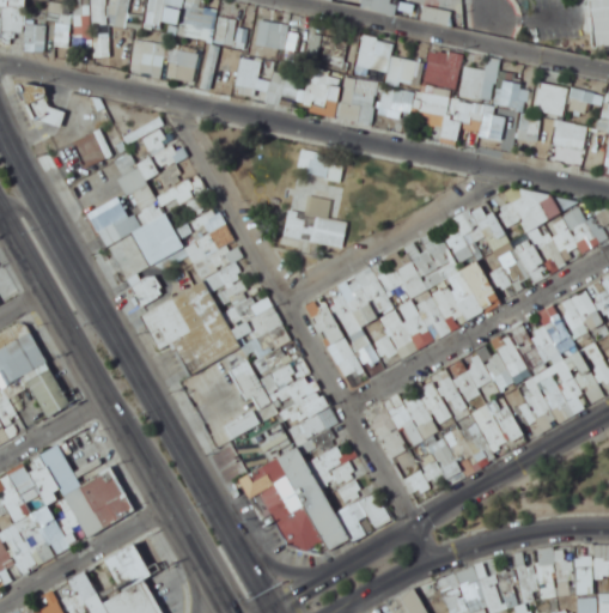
[(163,0),(142,0),(142,29),(163,29),(163,0)]
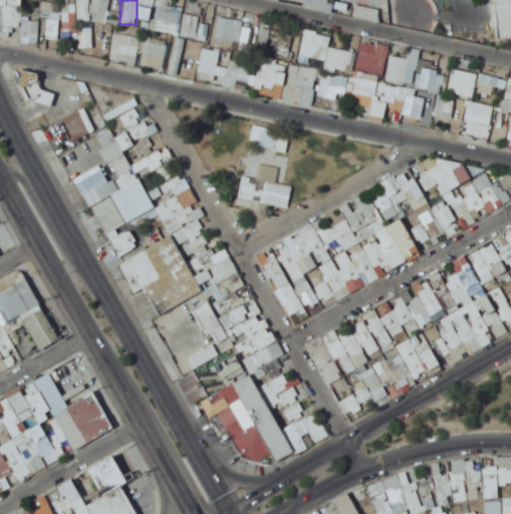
[(166,0),(154,0),(154,16),(161,16),(161,9),(167,9),(166,0)]
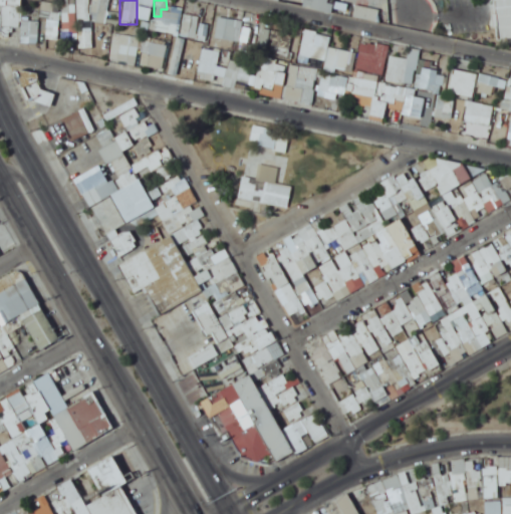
[(510,0),(493,0),(495,36),(510,35),(510,0)]
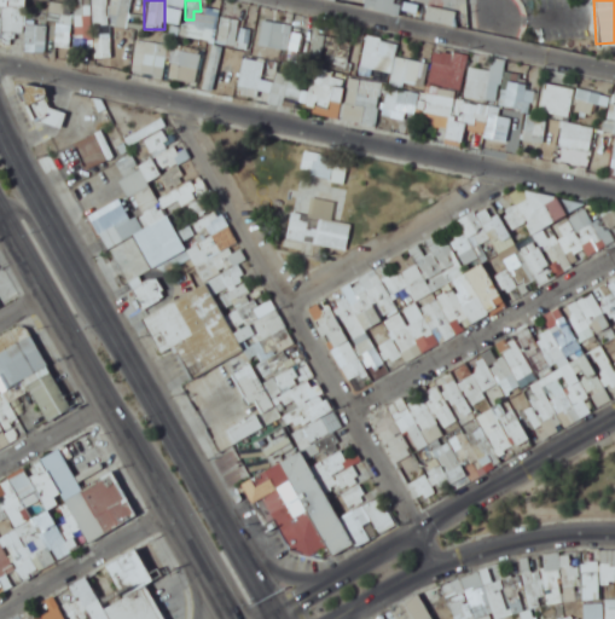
[(280,46),(280,35),(279,35),(279,24),(260,23),(260,45),(280,46)]
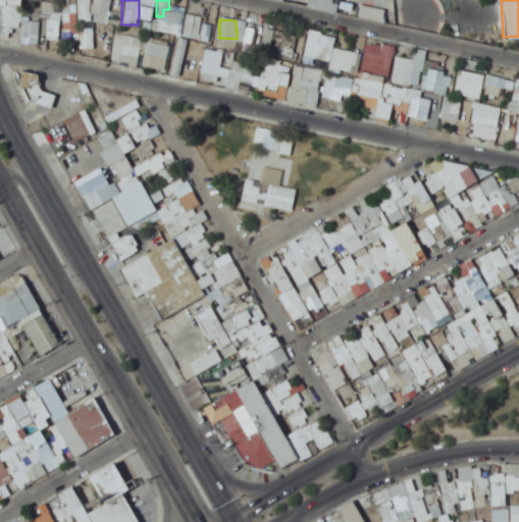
[(21,38),(37,38),(36,23),(21,23),(21,38)]
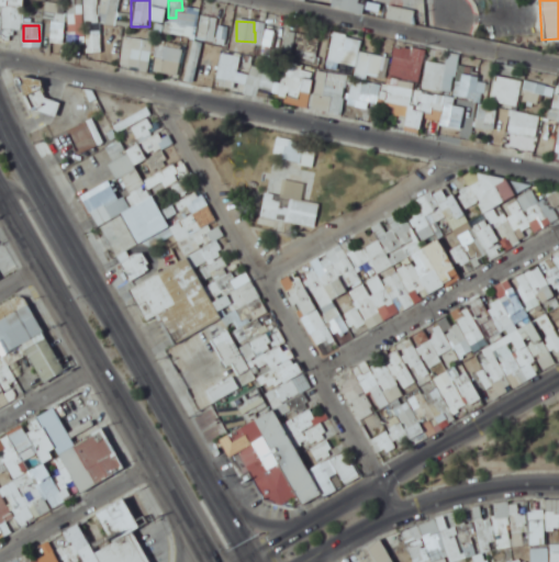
[(120,68),(148,69),(149,38),(121,37),(120,68)]
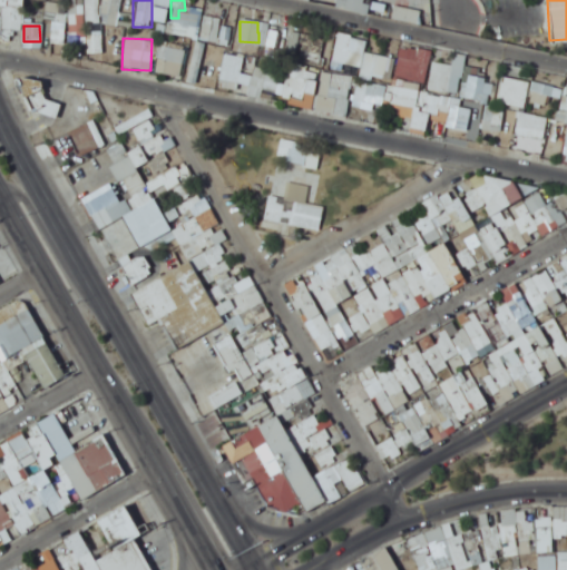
[(181,42),(154,43),(156,76),(182,75),(181,42)]
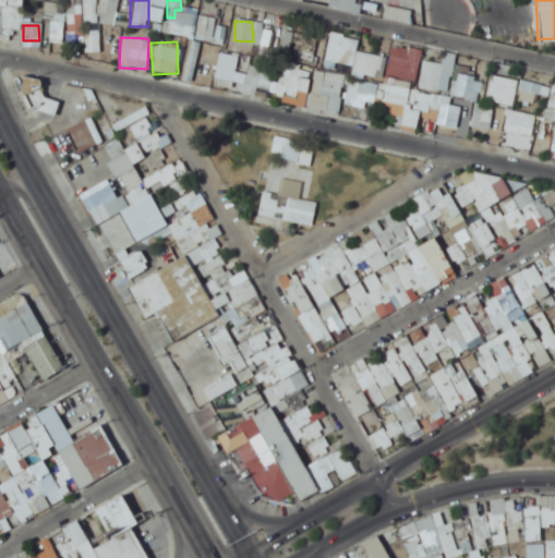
[(417,51),(390,47),(382,102),(402,106),(400,124),(434,129),(439,94),(445,95),(450,64),(422,60),(418,88),(411,87),(417,51)]
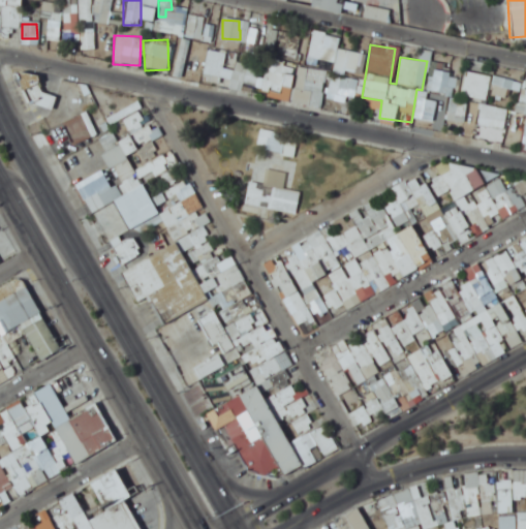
[(354,75),(359,53),(336,49),(332,72),(354,75)]
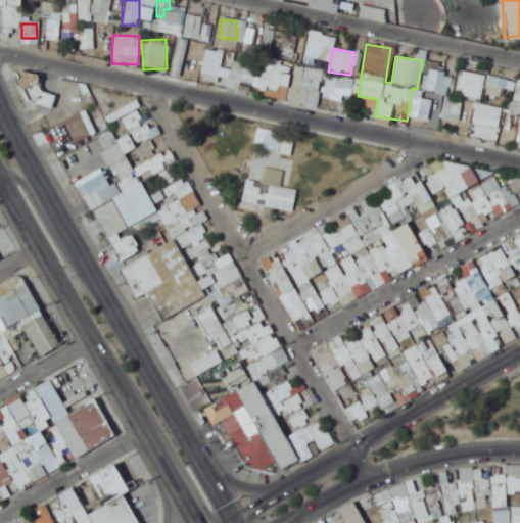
[(221,63),(205,59),(202,75),(218,78),(221,63)]
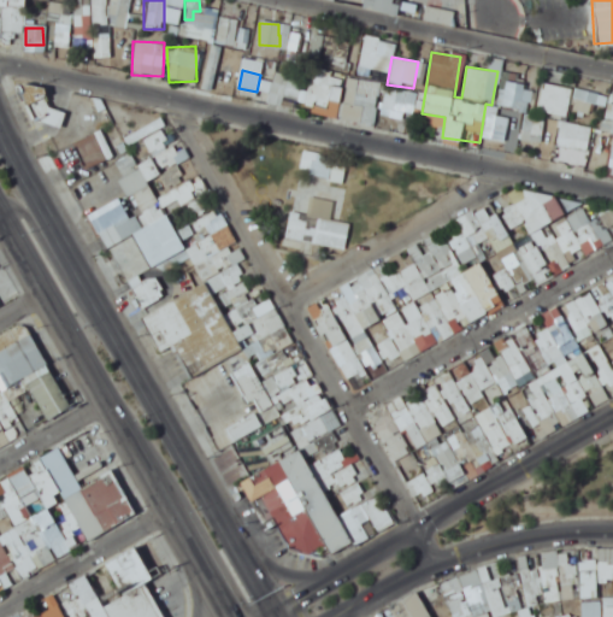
[(286,105),(286,76),(270,76),(270,105),(286,105)]
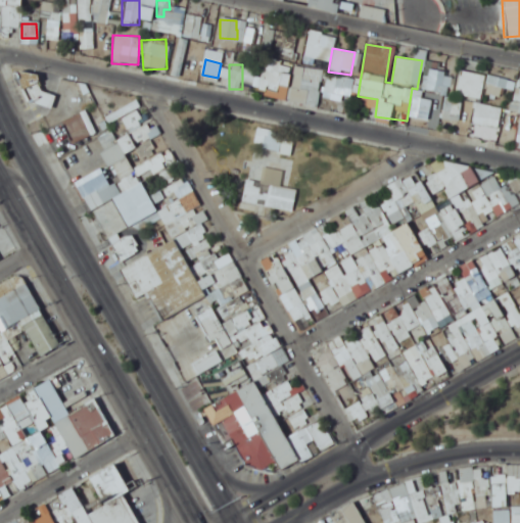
[(321,69),(291,66),(287,102),(317,106),(321,69)]
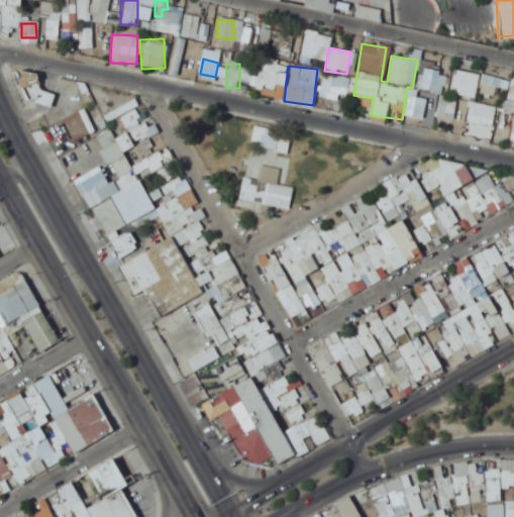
[(426,72),(430,82),(437,80),(434,70),(426,72)]
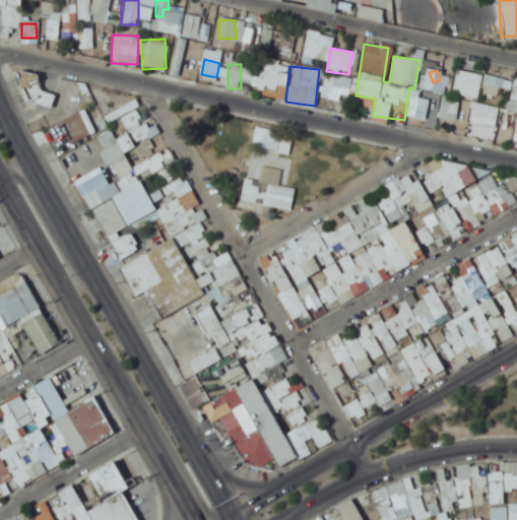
[(480,74),(457,70),(452,95),(475,100),(480,74)]
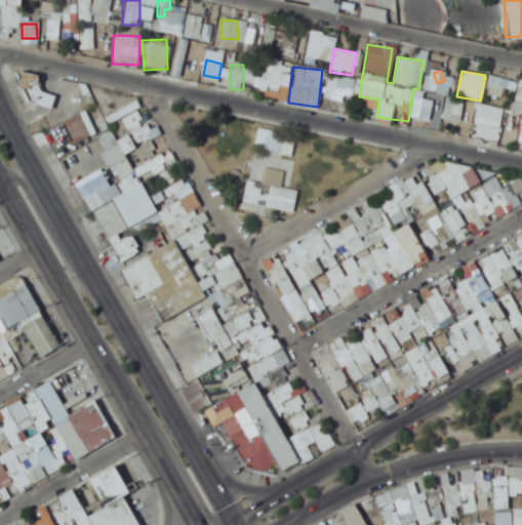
[(488,98),(500,98),(500,79),(488,79),(488,98)]
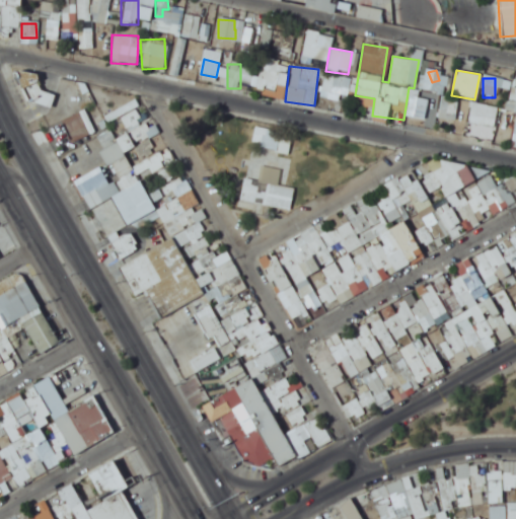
[(491,139),(496,107),(470,103),(465,135),(491,139)]
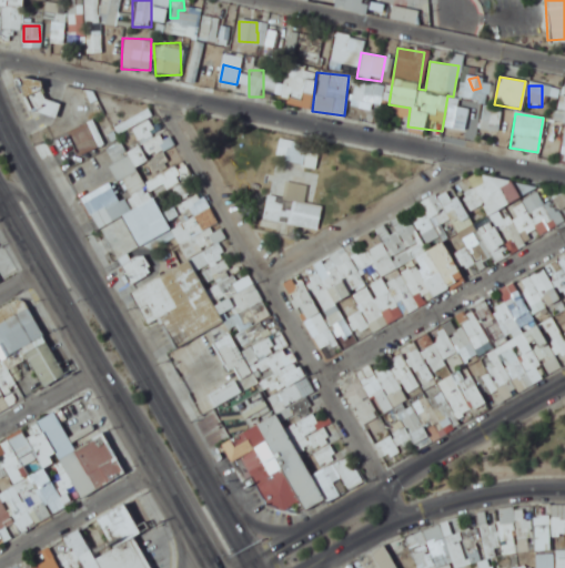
[(97,227),(161,193),(154,178),(144,183),(140,174),(150,169),(138,145),(124,152),(117,138),(103,145),(112,163),(108,165),(114,180),(81,198),(97,227)]
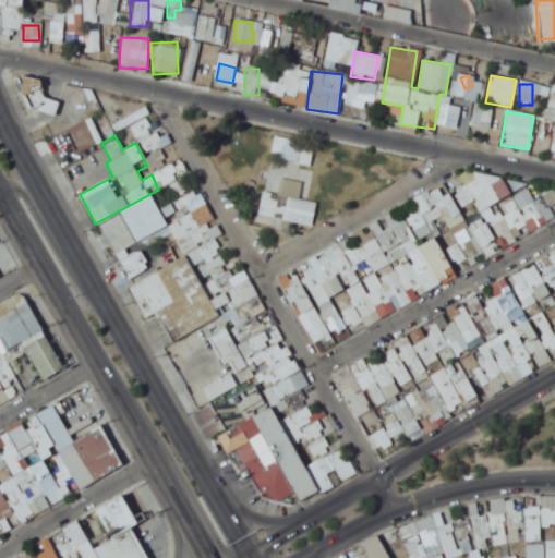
[(257,214),(272,218),(278,196),(263,192),(257,214)]
